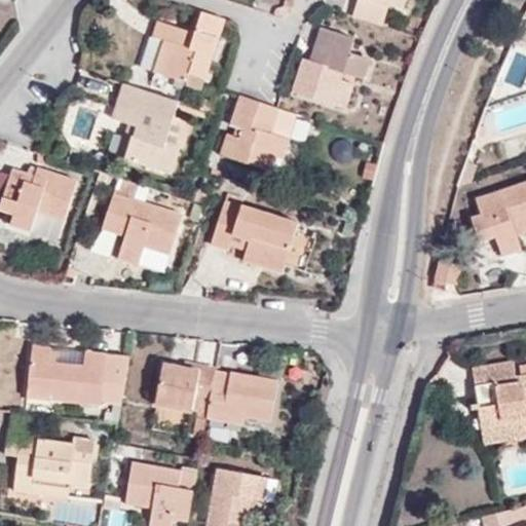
[(285,0),(284,7),(293,10),(296,0),(285,0)]
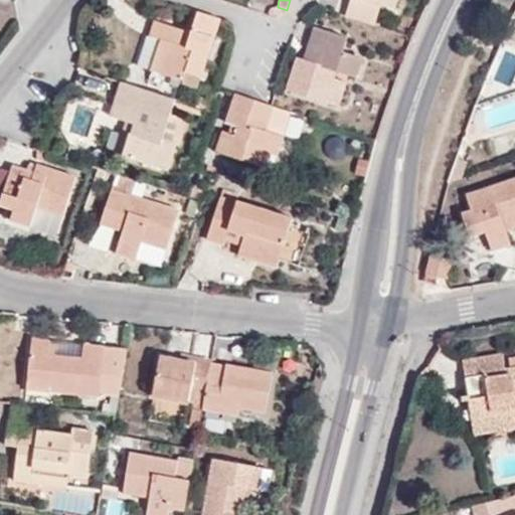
[(347,0),(344,12),(375,21),(381,4),(368,0),(347,0)]
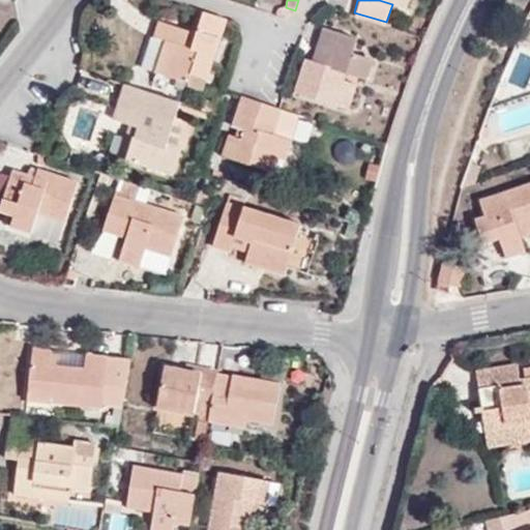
[(395,0),(394,5),(406,8),(408,0),(395,0)]
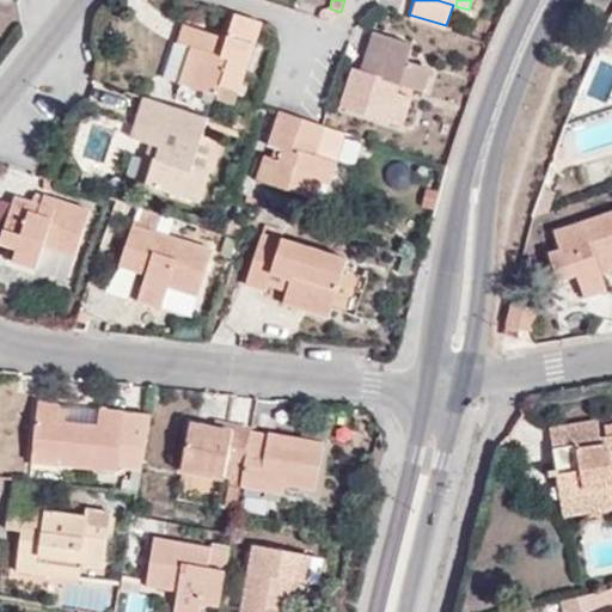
[(239,92),(262,23),(234,13),(221,56),(213,54),(218,36),(183,24),(177,43),(190,48),(179,81),(216,95),(220,85),(239,92)]
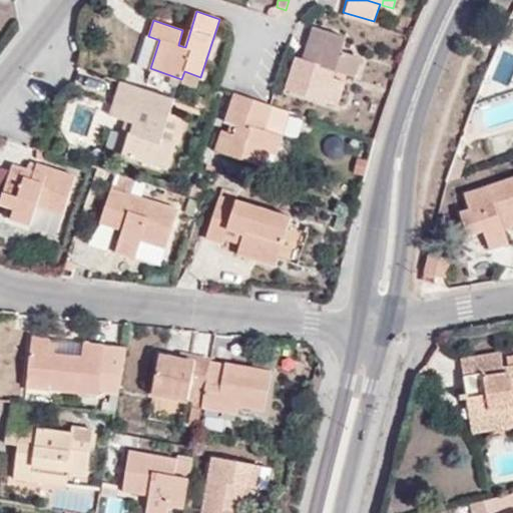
[(320,28),(313,26),(302,59),(309,61),(320,28)]
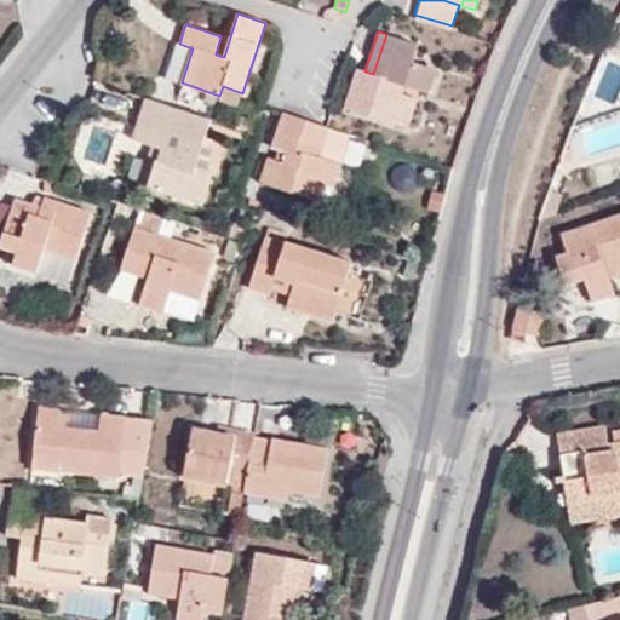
[(412,62),(418,45),(386,34),(373,74),(365,72),(357,68),(345,107),(394,124),(402,93),(405,84),(430,92),(436,69),(412,62)]
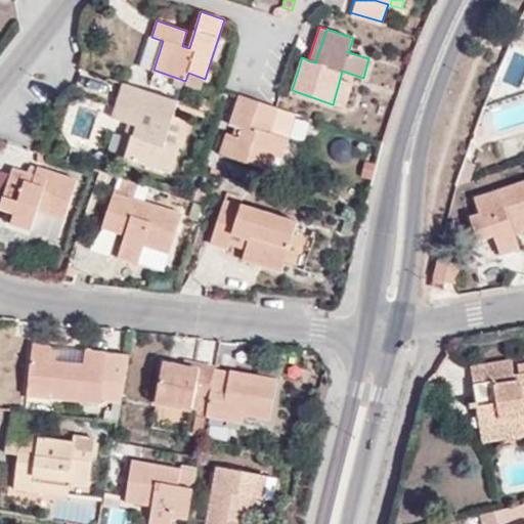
[(344,108),(352,83),(340,79),(333,104),(344,108)]
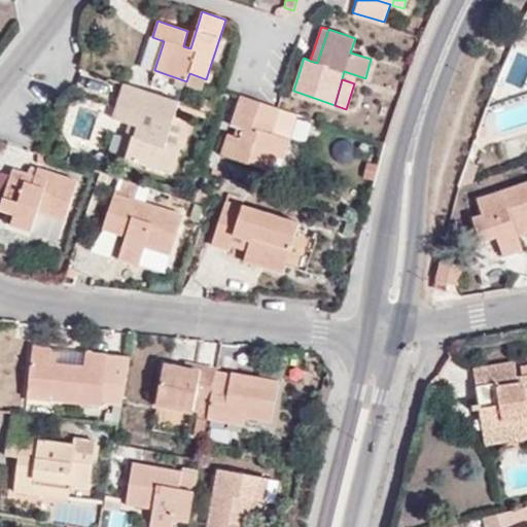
[(167,141),(172,121),(176,107),(178,101),(125,83),(112,119),(136,127),(127,159),(170,173),(179,145),(167,141)]
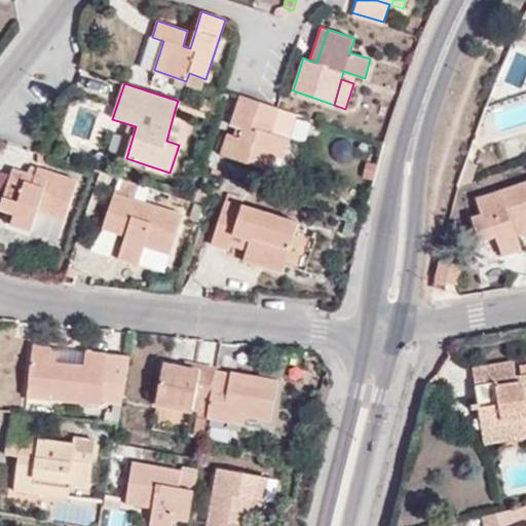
[(190,91),(182,88),(178,101),(186,104),(190,91)]
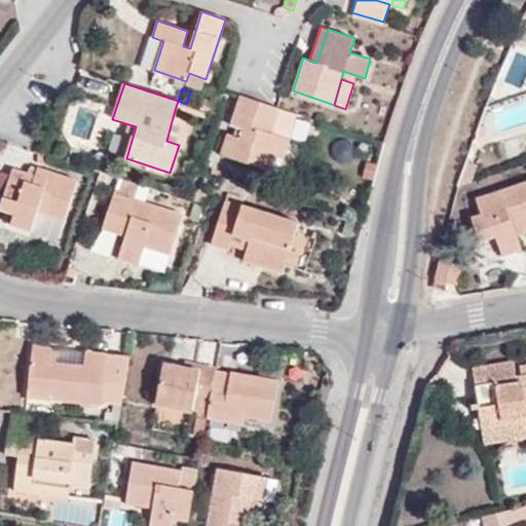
[(290,139),(273,133),(280,109),(277,108),(238,96),(229,125),(241,129),(238,139),(226,134),(220,154),(271,172),(276,157),(283,159),(284,160),(290,139)]
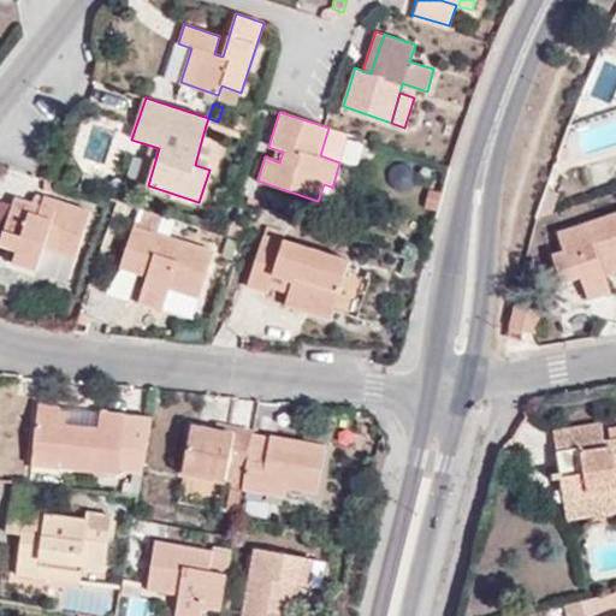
[(206,125),(221,131),(225,124),(218,122),(208,118),(206,125)]
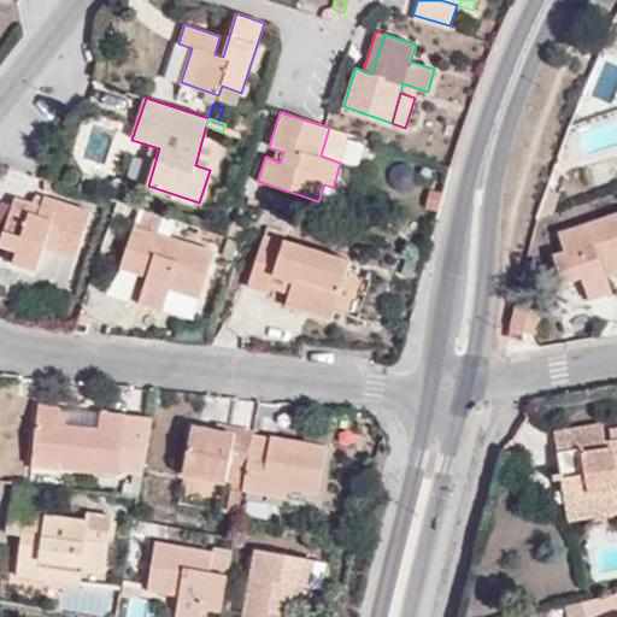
[(210,170),(217,148),(201,142),(195,165),(210,170)]
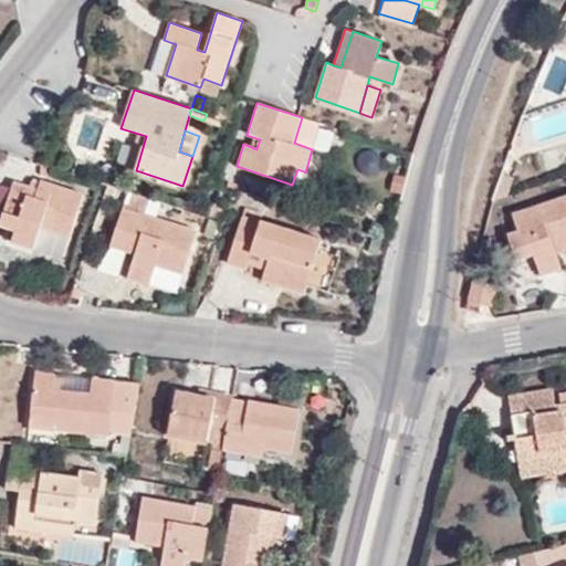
[(292,185),(299,188),(304,171),(297,169),(292,185)]
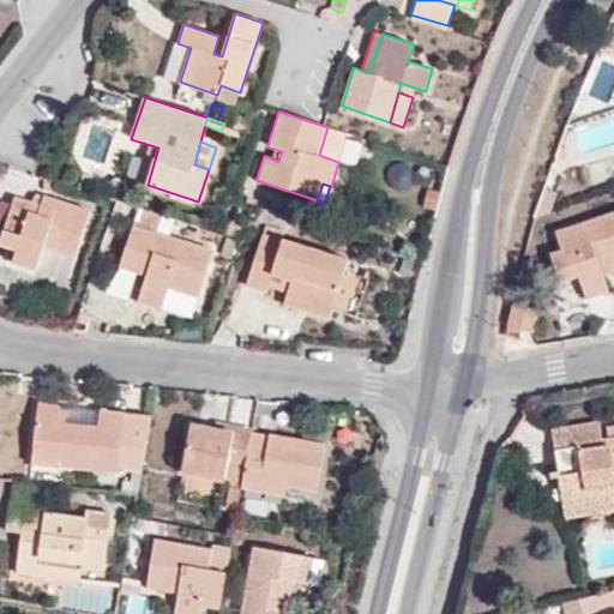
[(43,196),(35,193),(32,203),(41,206),(43,196)]
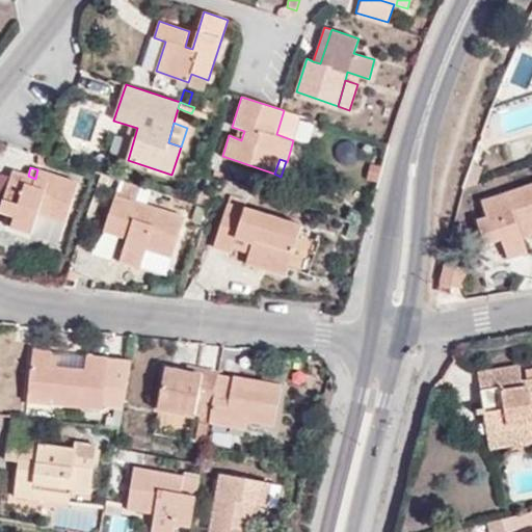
[(64,224),(78,182),(37,169),(35,179),(28,176),(14,171),(0,212),(0,214),(14,218),(10,230),(30,235),(36,216),(63,224),(64,224)]
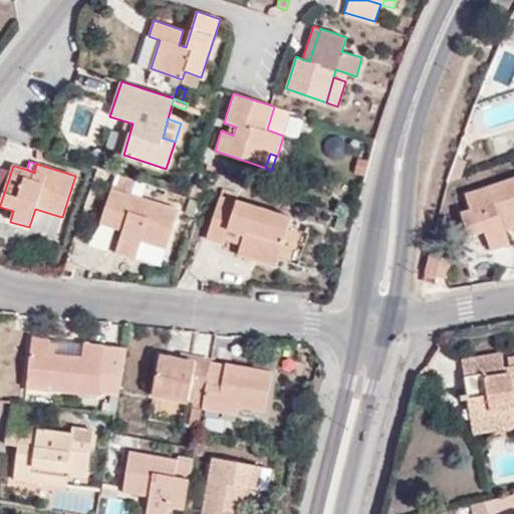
[(208,165),(206,170),(212,172),(222,176),(223,170),(208,165)]
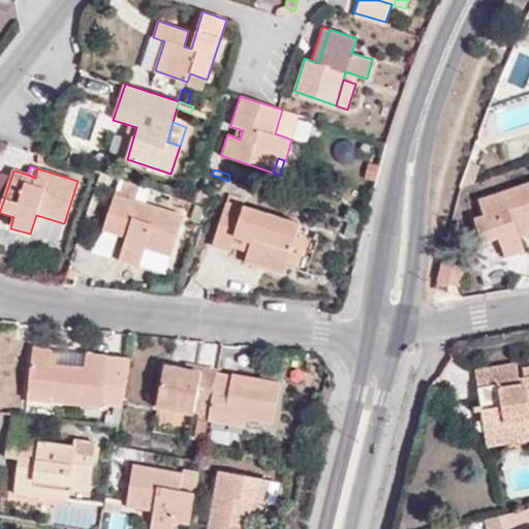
[(525,251),(519,237),(528,234),(528,182),(477,200),(483,215),(474,218),(481,246),(498,240),(505,257),(525,251)]
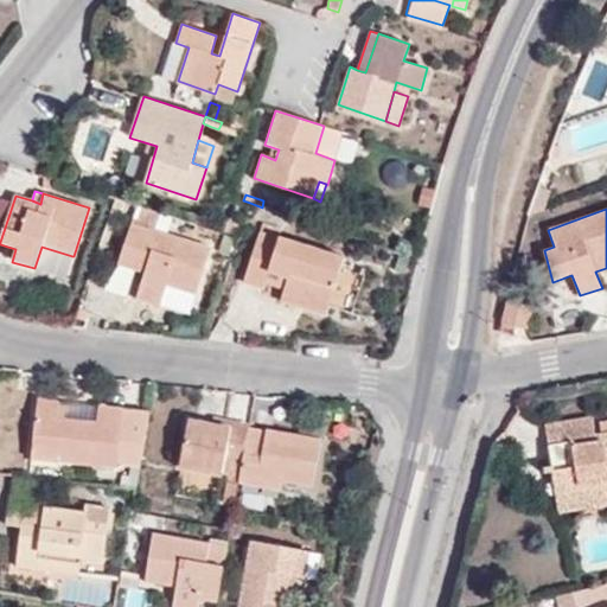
[(161,302),(166,286),(193,294),(209,251),(132,224),(117,264),(134,270),(138,259),(148,262),(144,274),(136,299),(160,306),(161,302)]
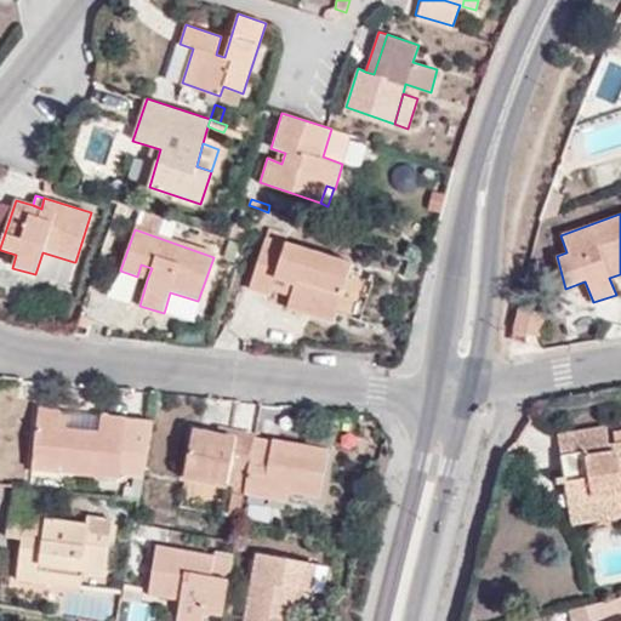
[(288,235),(268,229),(266,238),(285,245),(286,243),(288,235)]
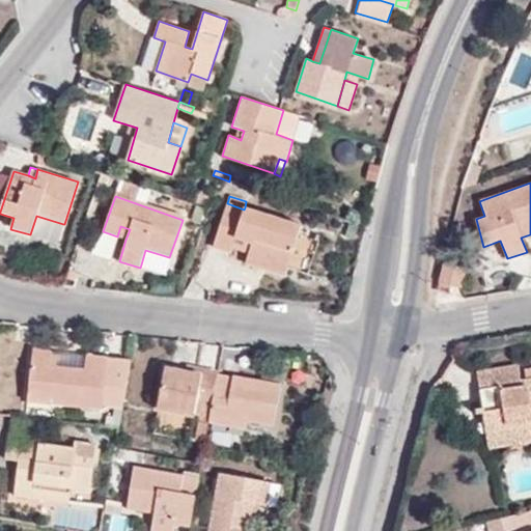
[(284,275),(300,226),(245,207),(244,210),(227,203),(213,249),(230,254),(232,249),(235,239),(251,245),(248,255),(246,263),(284,275)]
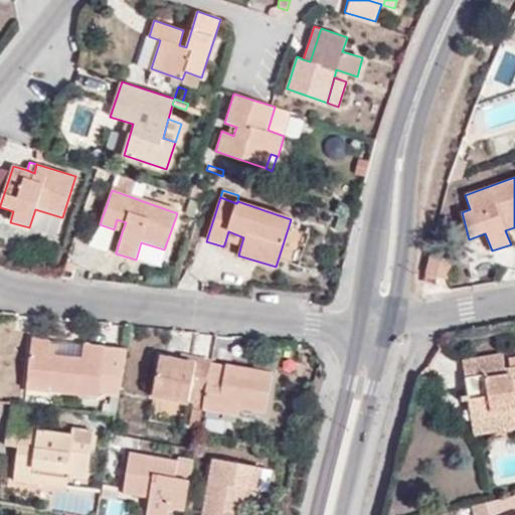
[(29,227),(55,235),(61,217),(35,209),(29,227)]
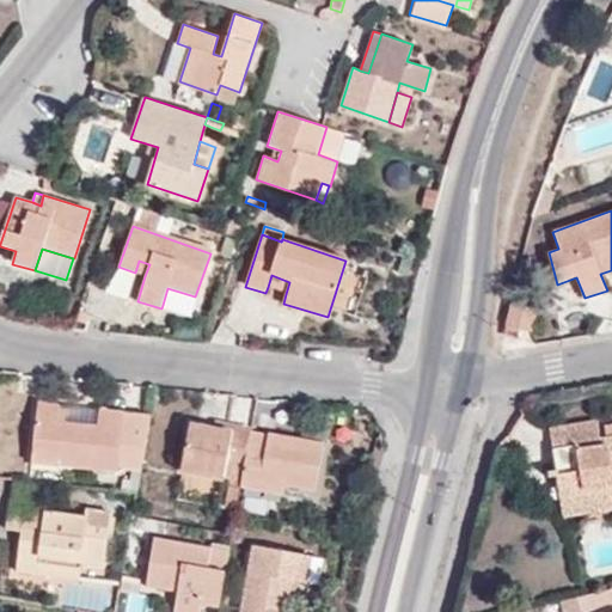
[(150,264),(139,261),(135,273),(145,276),(150,264)]
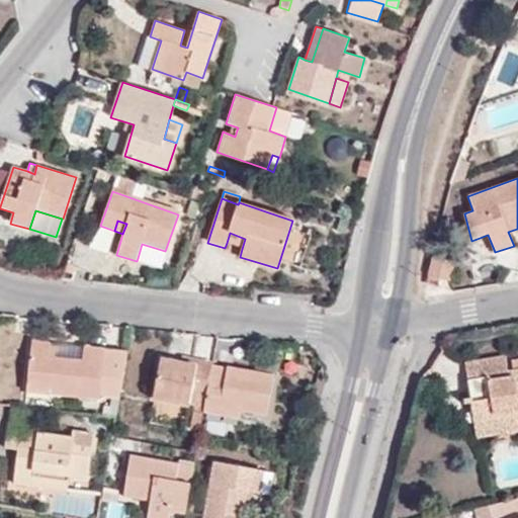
[(342,236),(346,225),(335,221),(331,232),(342,236)]
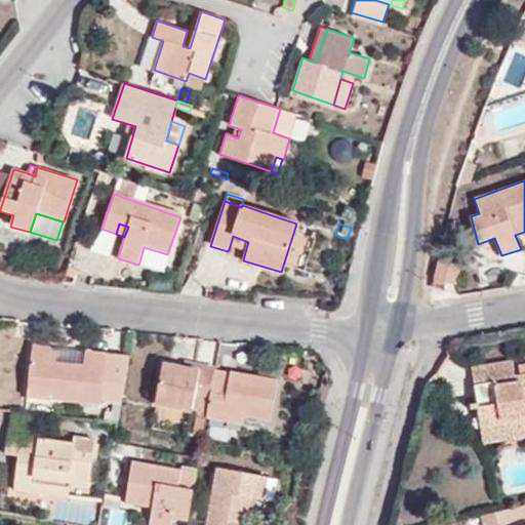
[(230,246),(245,252),(248,242),(233,236),(230,246)]
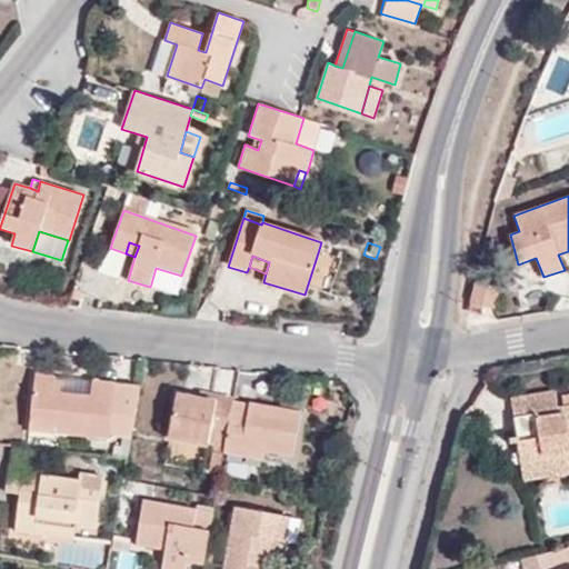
[(151,283),(176,292),(181,276),(156,268),(151,283)]
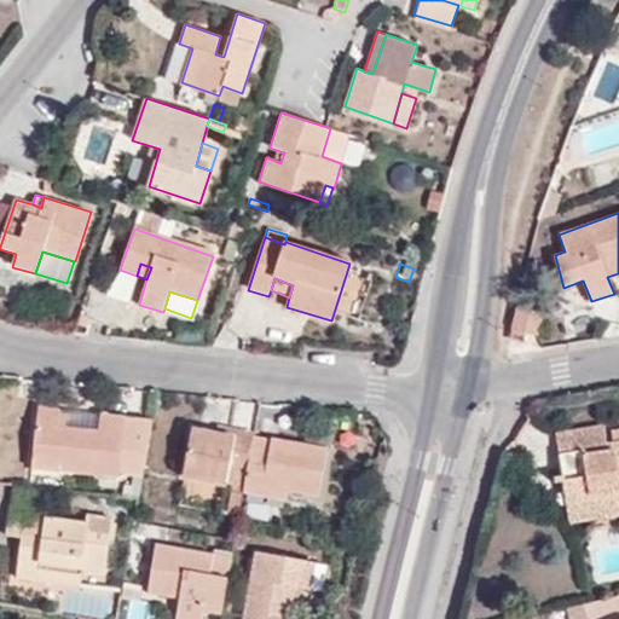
[(542,313),(516,307),(509,339),(524,342),(526,333),(536,336),(542,313)]
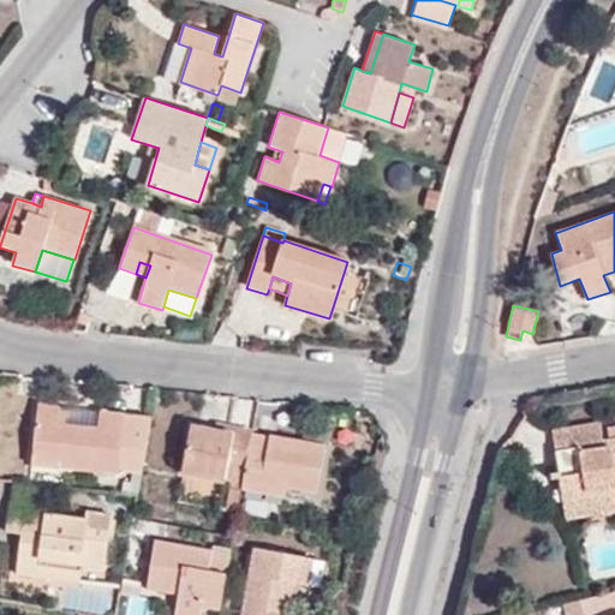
[(77,321),(73,321),(70,330),(85,332),(91,316),(79,312),(77,321)]
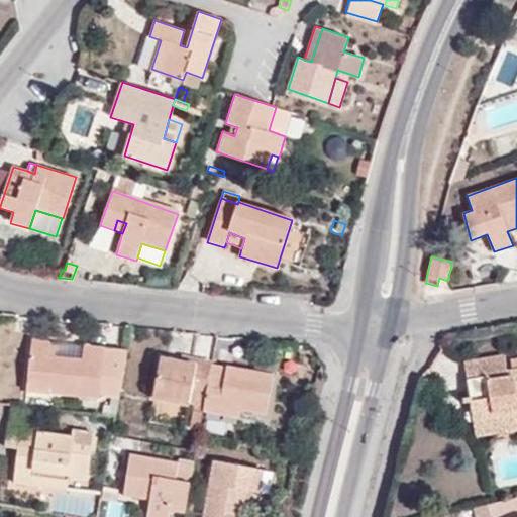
[(100,399),(100,395),(112,397),(119,398),(127,350),(85,345),(83,358),(55,355),(57,342),(32,339),(28,382),(52,384),(52,393),(100,399)]
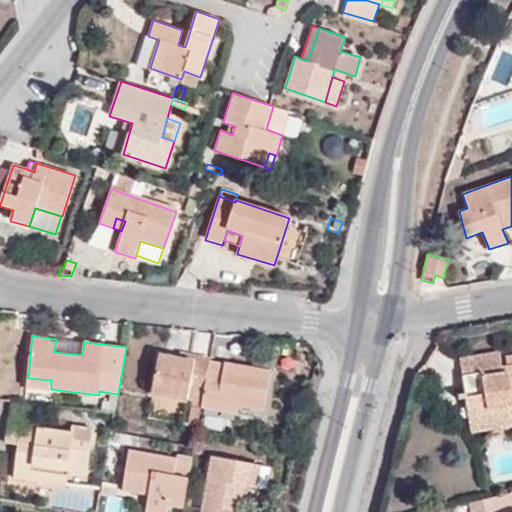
[(498,352),(459,358),(469,414),(488,411),(490,427),(511,423),(511,355),(499,357),(498,352)]
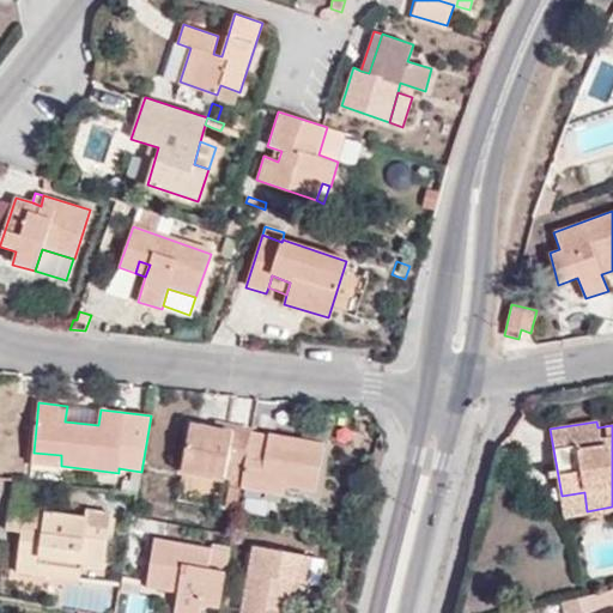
[(241,489),(250,434),(252,428),(234,424),(232,430),(217,428),(192,423),(182,472),(224,480),(223,485),(229,486),(241,489)]
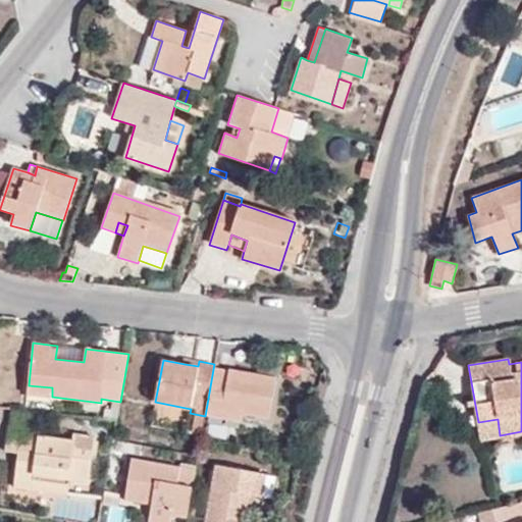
[(229,368),(227,372),(213,369),(205,416),(242,422),(244,414),(269,419),(276,376),(229,368)]
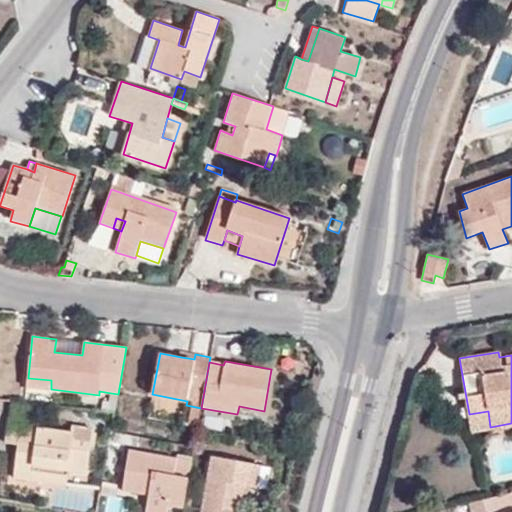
[(28,378),(28,386),(51,389),(51,380),(28,378)]
